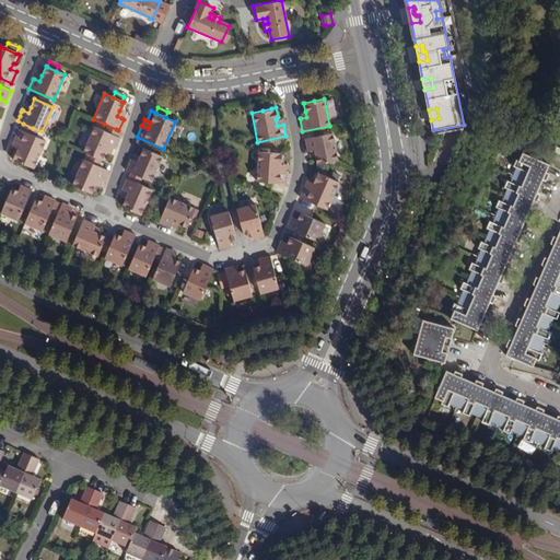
[(33,128),(23,124),(20,129),(31,135),(33,128)]
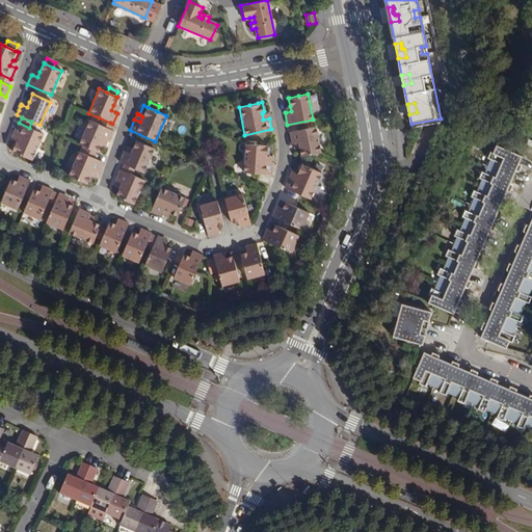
[(110,123),(99,117),(97,124),(107,129),(110,123)]
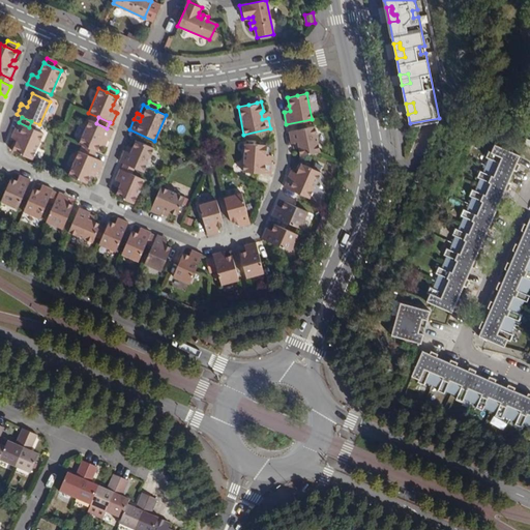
[(96,123),(89,120),(79,145),(84,147),(94,151),(96,152),(99,144),(101,139),(107,141),(108,141),(113,130),(107,128),(96,123)]
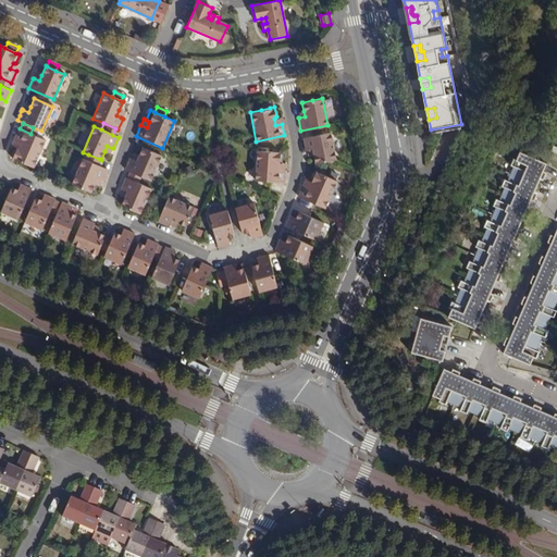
[(19,128),(13,138),(14,139),(19,141),(16,147),(13,155),(33,163),(44,139),(31,134),(20,128),(19,128)]
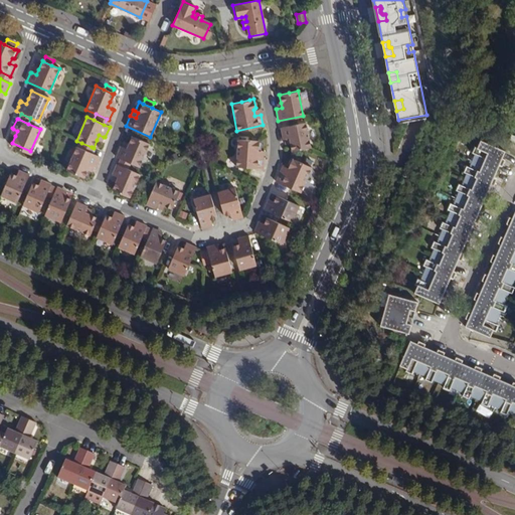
[(290,152),(309,147),(304,122),(279,127),(281,138),(282,138),(287,137),(288,142),(290,152)]
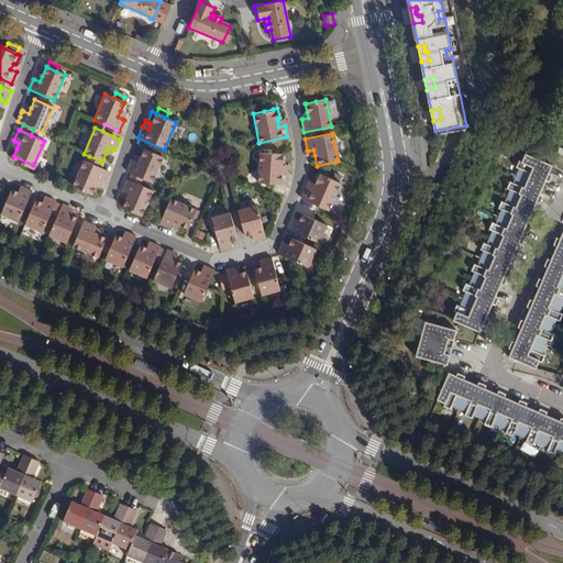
[(143,148),(140,156),(140,157),(136,163),(132,159),(131,159),(125,170),(130,173),(141,178),(151,181),(162,157),(143,148)]
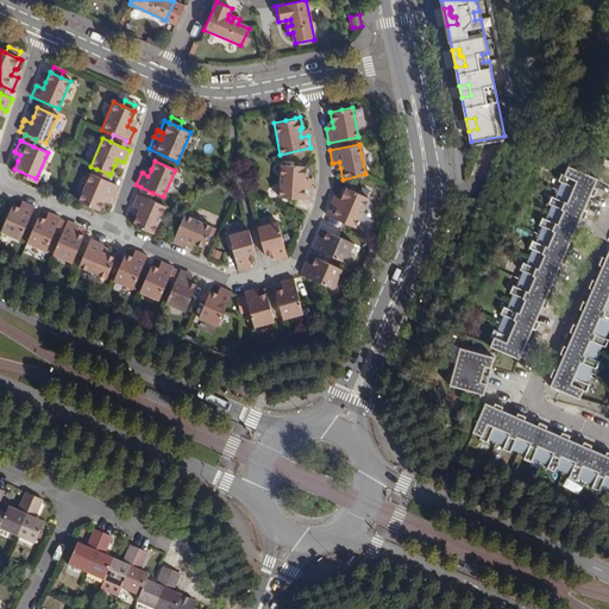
[(490,330),(488,337),(491,338),(488,344),(518,357),(520,351),(523,352),(527,345),(523,344),(531,327),(534,328),(537,321),(533,320),(540,306),(542,307),(546,300),(542,299),(550,283),(553,284),(556,277),(553,276),(559,262),(562,263),(565,255),(563,253),(570,238),(572,239),(576,231),(572,230),(578,217),(582,218),(584,211),(582,209),(588,194),(591,195),(595,188),(591,186),(595,179),(565,165),(562,174),(558,171),(554,180),(558,181),(551,198),(547,195),(545,202),(548,203),(542,218),(539,215),(535,224),(539,225),(533,240),(529,239),(526,248),(529,249),(523,263),(520,262),(516,268),(520,270),(513,286),(510,284),(507,292),(510,294),(504,307),(501,306),(497,313),(501,315),(494,331),(490,330)]
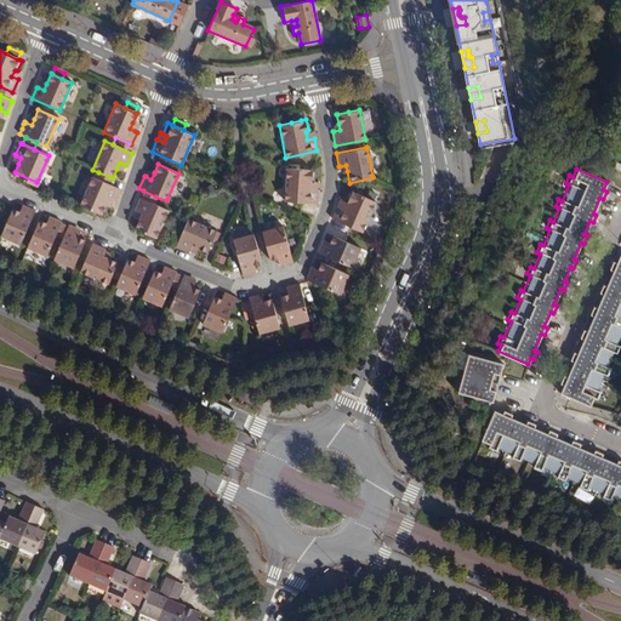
[(312,181),(313,176),(308,172),(284,171),(283,205),(317,206),(317,191),(308,191),(308,183),(312,181)]
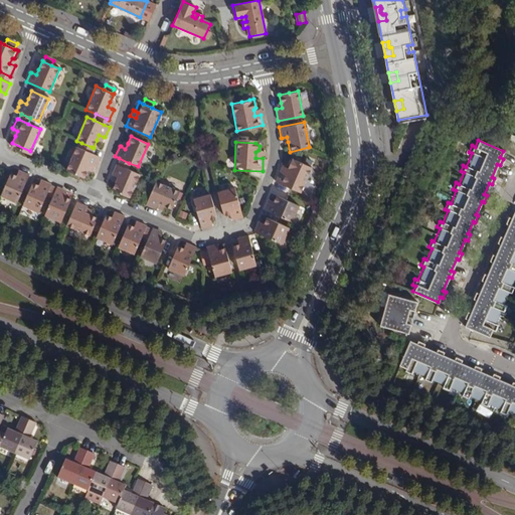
[(92,147),(81,143),(79,148),(90,153),(92,148),(92,147)]
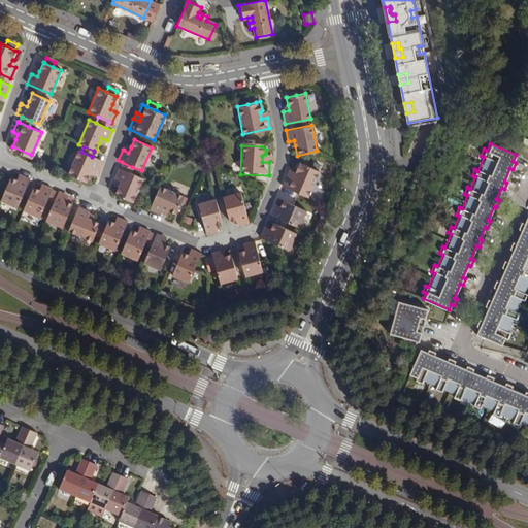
[(81,152),(77,150),(67,173),(85,182),(89,174),(91,168),(96,170),(97,170),(101,161),(92,157),(81,152)]
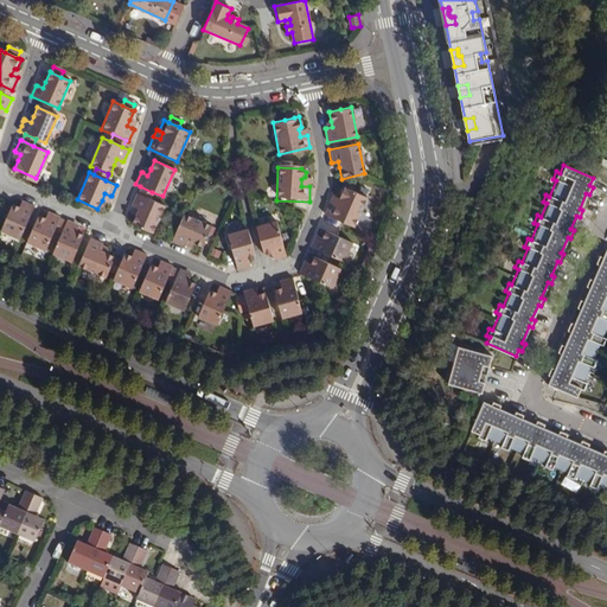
[(152,192),(140,186),(138,193),(149,198),(152,192)]
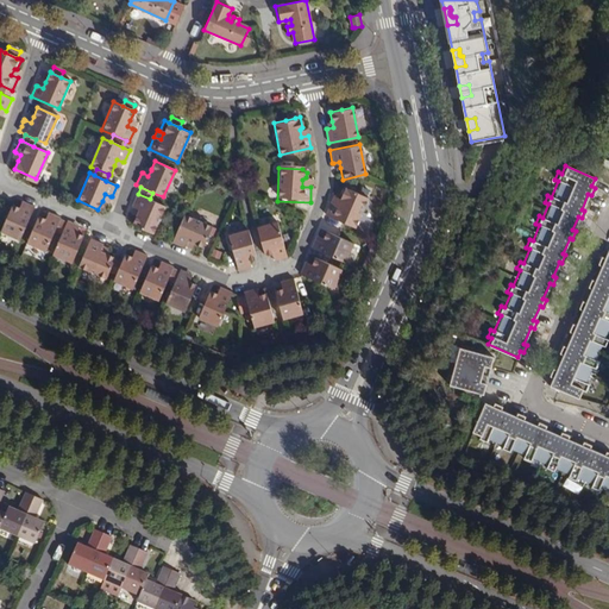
[(325,213),(352,226),(368,196),(345,187),(339,188),(336,194),(339,199),(337,205),(330,201),(325,213)]
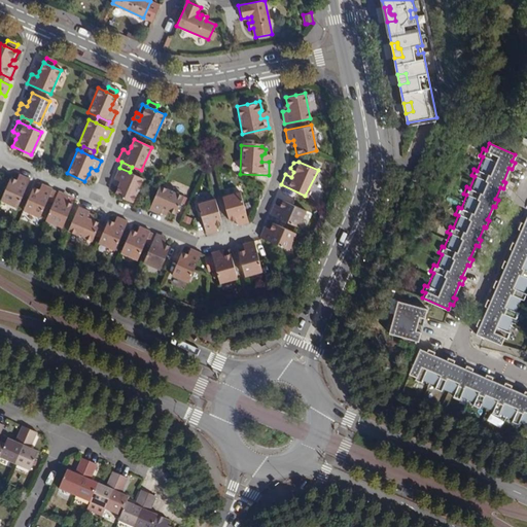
[(119,180),(117,185),(113,194),(132,202),(142,177),(130,172),(119,168),(118,167),(113,177),(114,178),(119,180)]
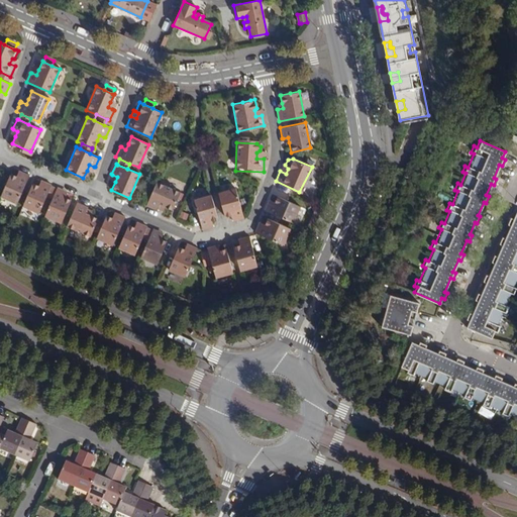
[(16,176),(10,174),(0,196),(16,203),(28,175),(21,172),(18,177),(16,176)]
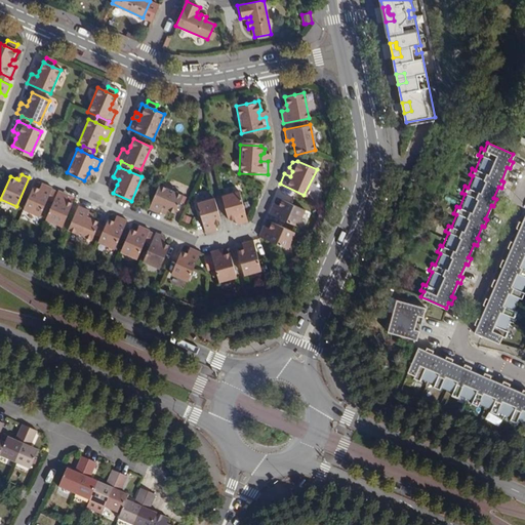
[(51,189),(52,188),(45,185),(43,190),(38,189),(33,186),(23,209),(40,216),(47,199),(51,189)]
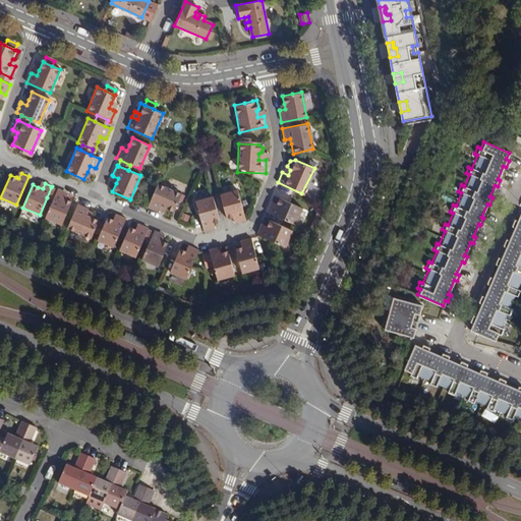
[(164,208),(166,208),(172,211),(179,193),(156,183),(146,207),(157,211),(157,210),(159,205),(164,208)]
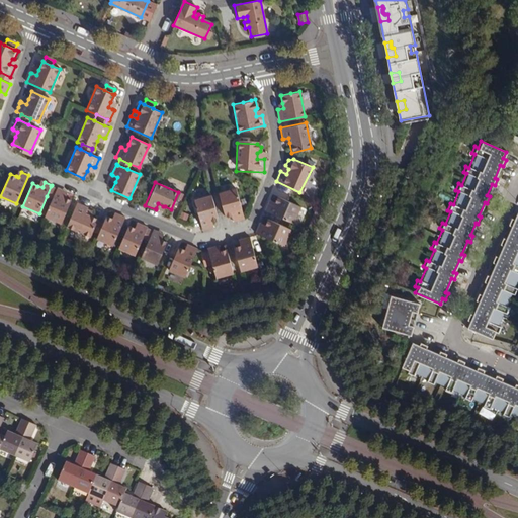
[(57,189),(51,186),(47,196),(53,198),(57,189)]
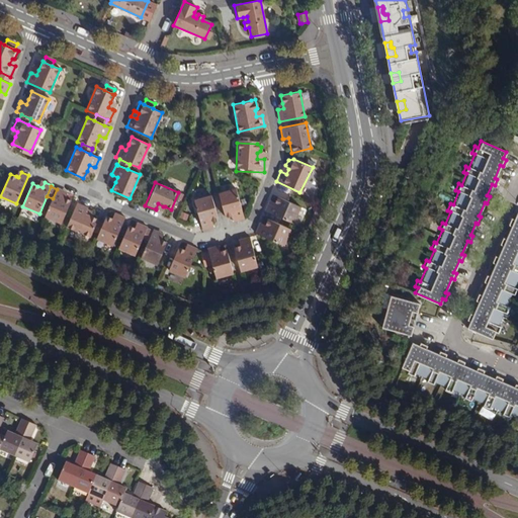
[(60,223),(71,200),(65,197),(62,196),(64,191),(58,187),(57,189),(53,198),(45,217),(60,223)]
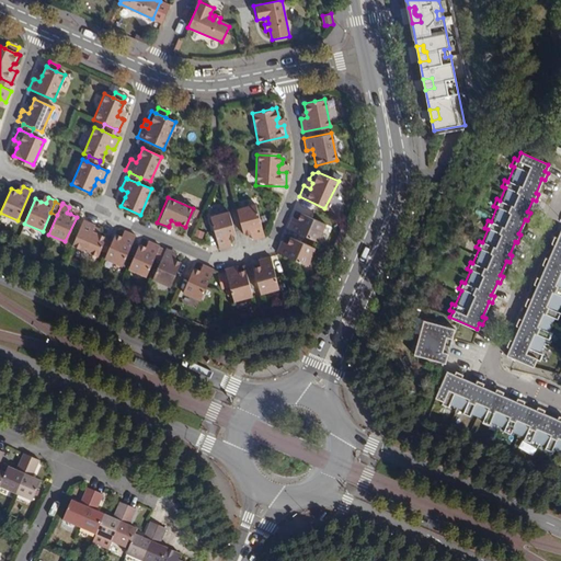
[(236,208),(242,233),(249,232),(252,231),(254,238),(262,236),(254,204),(236,208)]
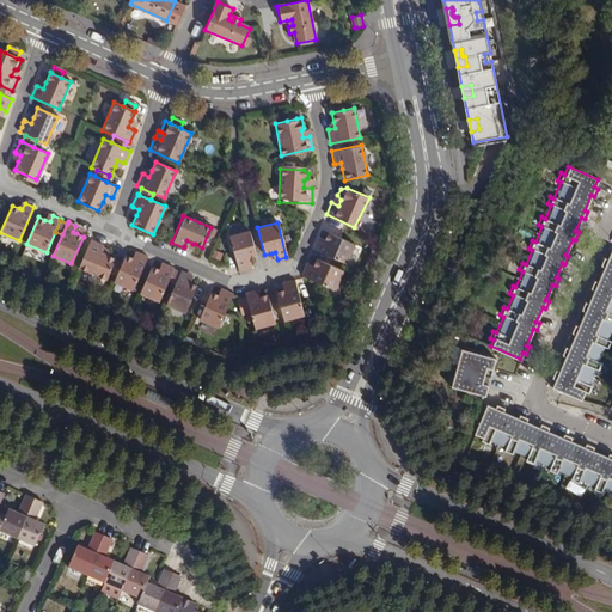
[(256,257),(249,230),(227,236),(237,270),(246,268),(244,261),(249,259),(256,257)]
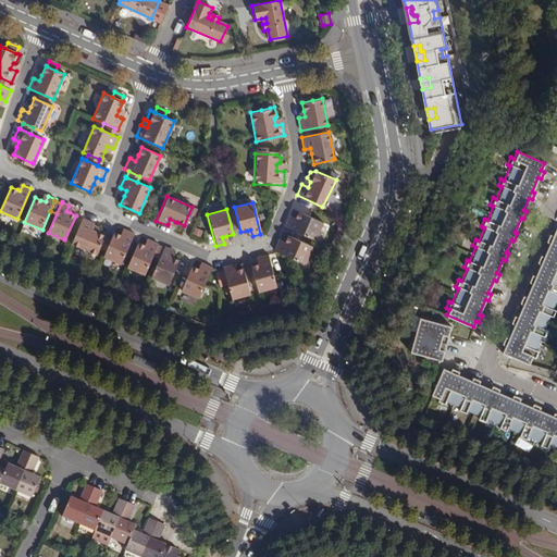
[(283,225),(288,229),(313,239),(321,222),(296,210),(294,218),(292,221),(286,218),(283,225)]
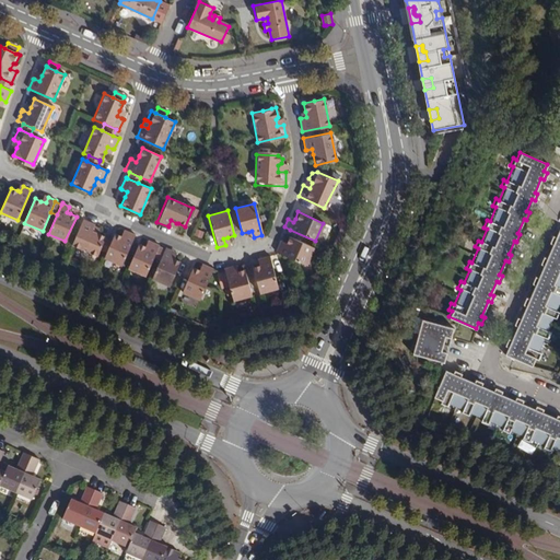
[(93,226),(94,224),(83,219),(71,245),(96,255),(100,248),(104,237),(105,236),(96,233),(91,231),(93,226)]
